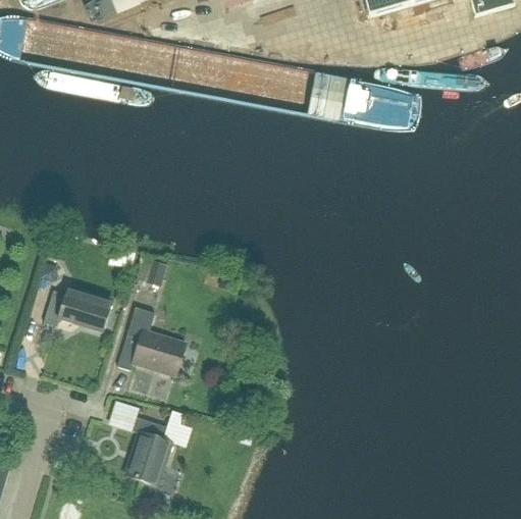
[(25,0),(32,15),(72,0),(25,0)]
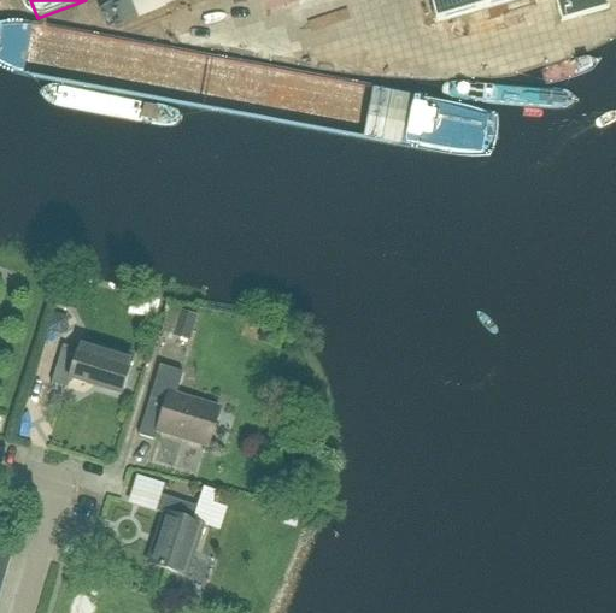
[(428,0),(435,22),(511,0),(555,0),(562,21),(609,7),(606,0),(428,0)]
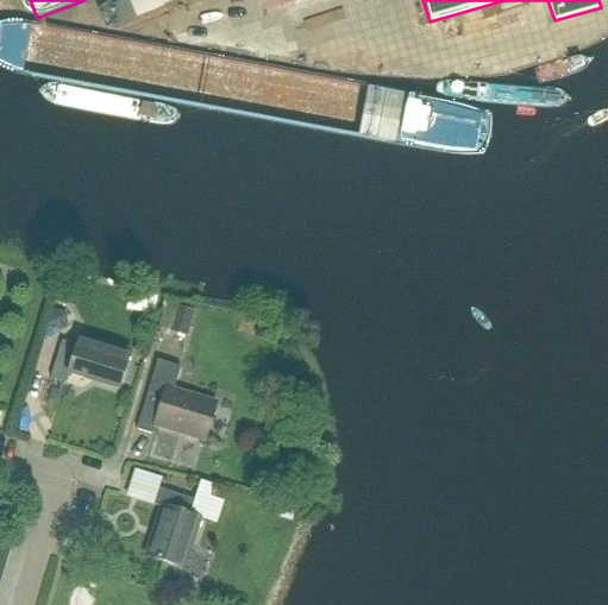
[(177,304),(169,329),(188,335),(195,310),(177,304)]
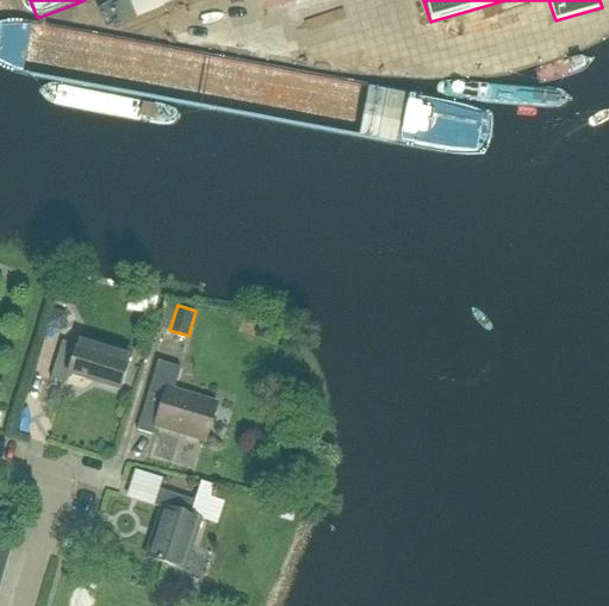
[(51,313),(45,329),(62,335),(68,318),(51,313)]
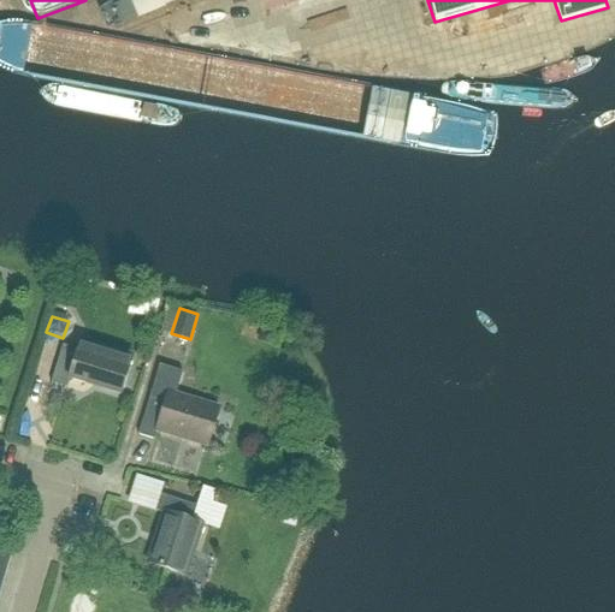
[(120,392),(132,355),(80,338),(77,346),(63,342),(52,380),(69,385),(71,376),(120,392)]
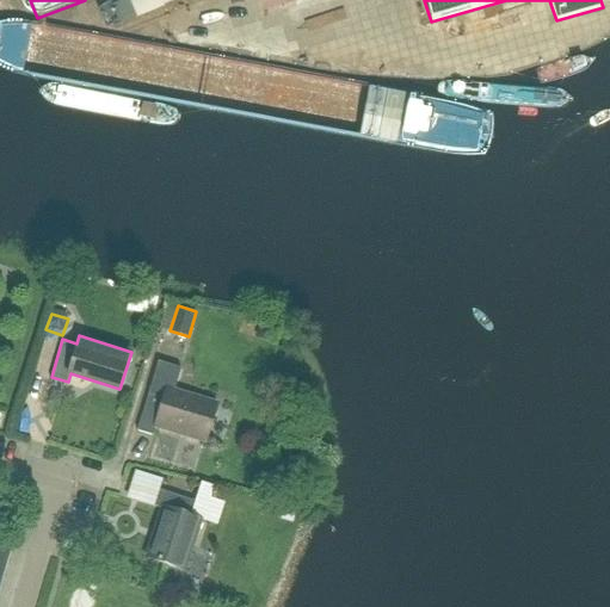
[(217,404),(174,390),(182,367),(159,360),(137,429),(153,434),(156,426),(207,441),(217,404)]
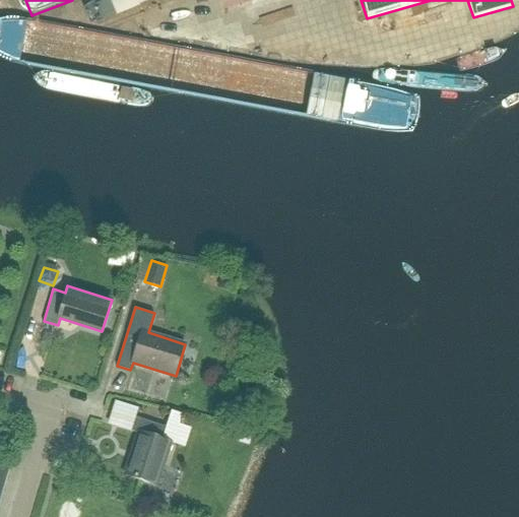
[(125,473),(156,485),(172,440),(165,438),(169,426),(136,415),(131,430),(139,432),(125,473)]
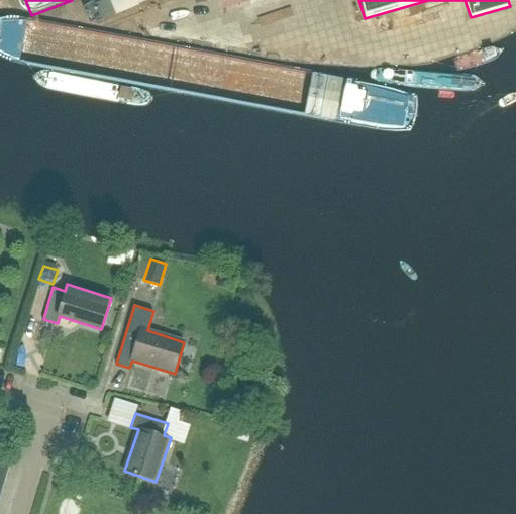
[(0,459),(0,472),(7,475),(9,463),(0,459)]
